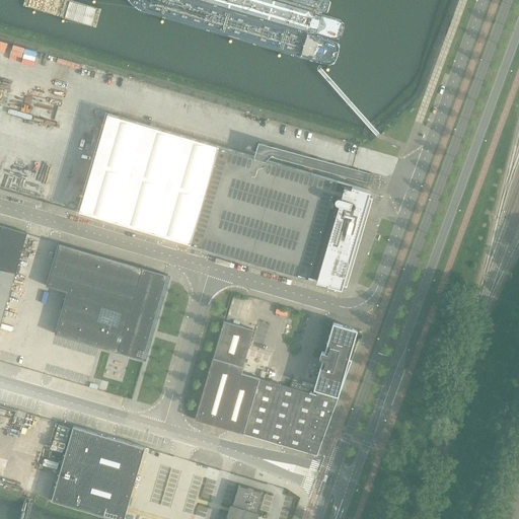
[(371,191),(353,186),(108,115),(80,212),(342,288),(344,284),(347,285),(373,197),(369,196),(371,191)]
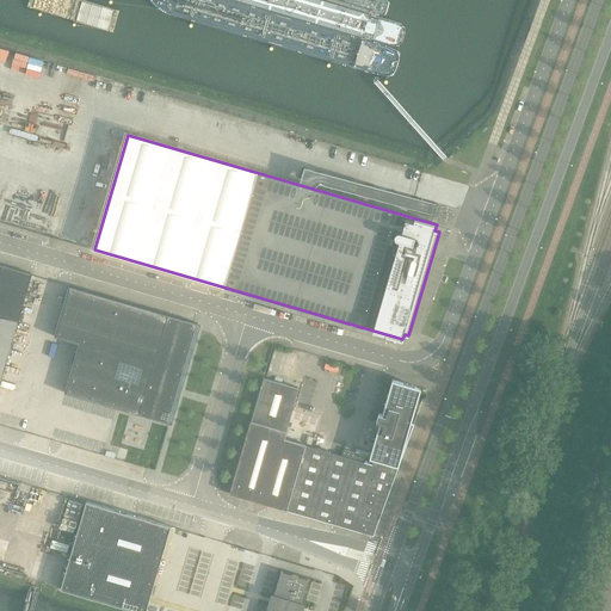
[(0,383),(32,275),(0,265),(0,383)]
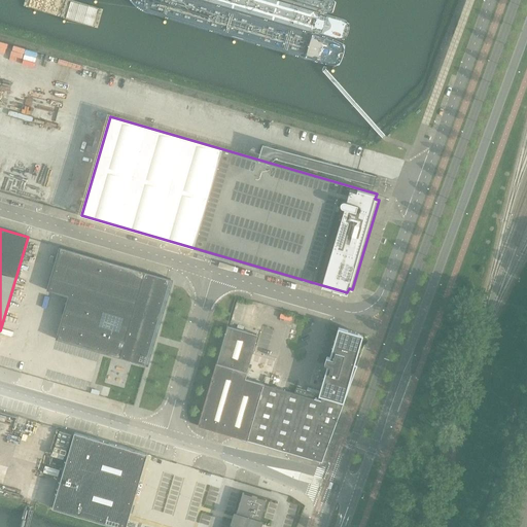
[(60,247),(46,290),(68,296),(56,340),(146,365),(171,280),(60,247)]
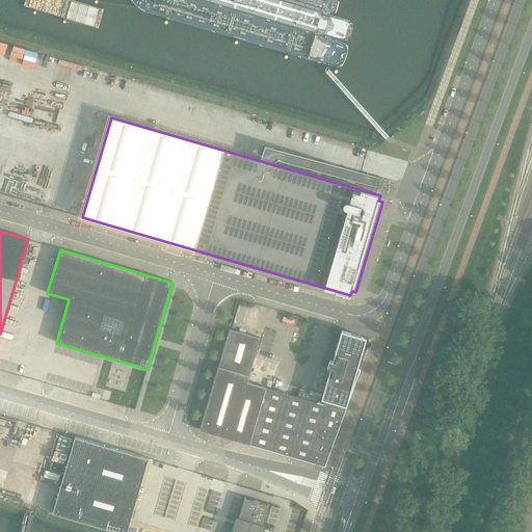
[(249,376),(260,339),(230,329),(218,367),(249,376)]
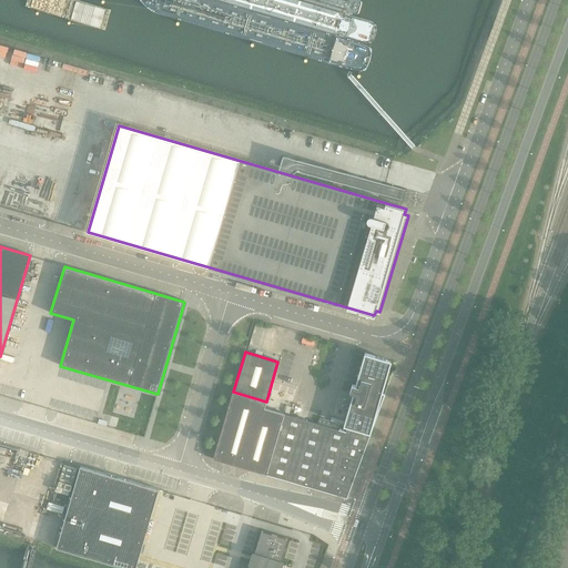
[(347,498),(369,438),(385,395),(382,394),(392,362),(385,359),(365,354),(356,386),(353,385),(351,393),(354,394),(344,426),(347,427),(346,432),(330,427),(331,422),(320,418),(318,424),(265,408),(267,402),(266,402),(233,392),(213,459),(347,498)]
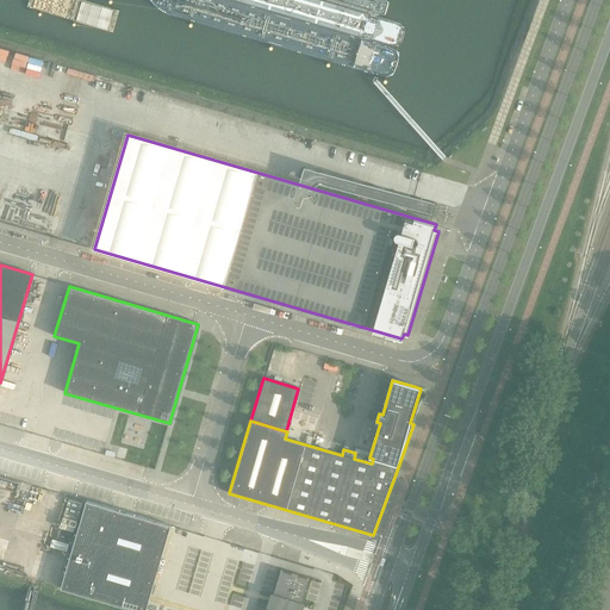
[(30,492),(31,485),(22,483),(19,490),(30,492)]
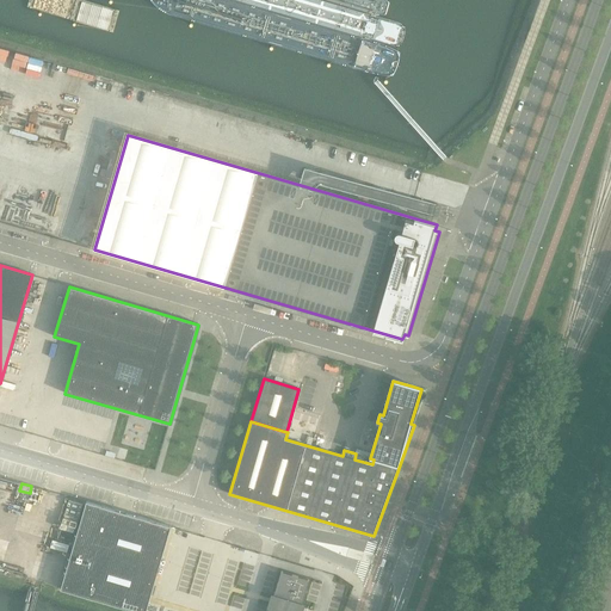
[(135,610),(146,610),(171,526),(86,503),(61,590),(135,610)]
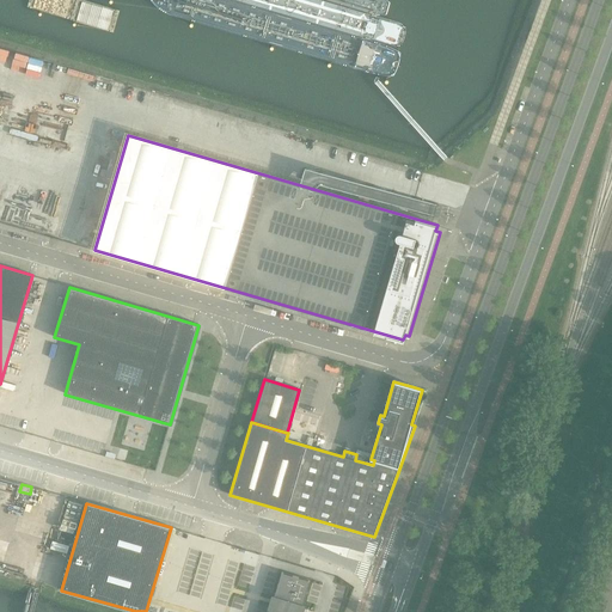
[(301,609),(304,605),(310,581),(282,573),(269,611),(303,611),(304,611),(304,610),(303,610),(301,609)]
